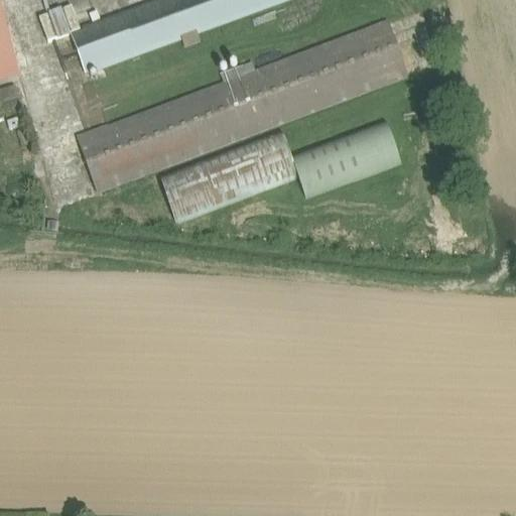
[(199,31),(286,0),(175,0),(72,38),(86,75),(181,38),(185,50),(203,43),(199,31)]
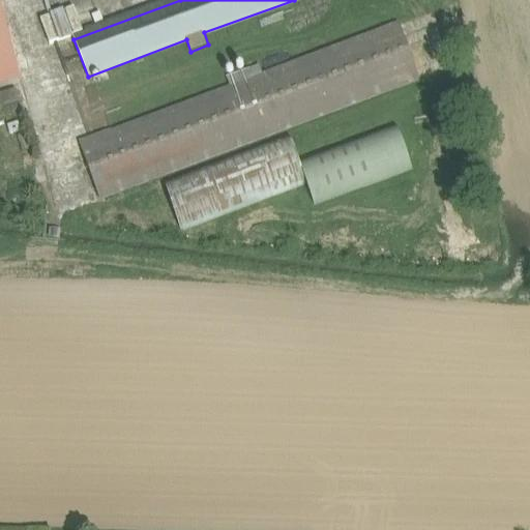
[(0,88),(21,83),(0,6),(0,88)]
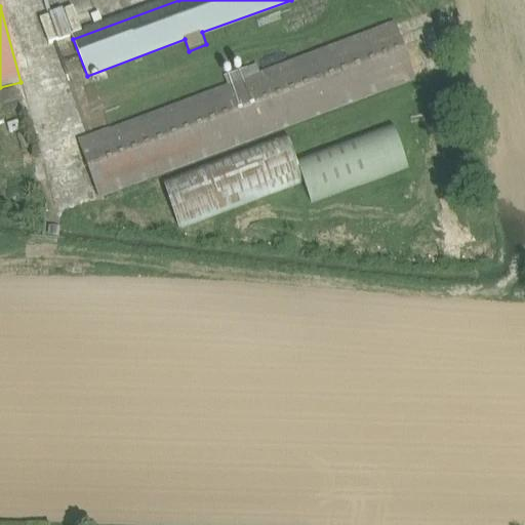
[(41,21),(50,44),(83,32),(74,8),(41,21)]
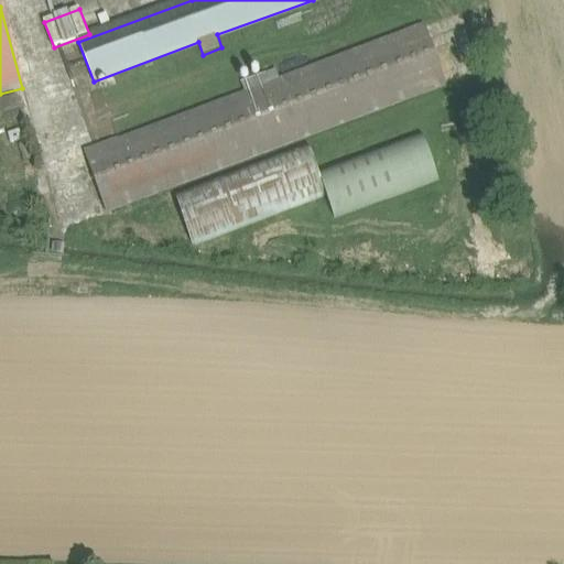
[(426,29),(281,82),(277,71),(241,84),(246,95),(86,154),(107,213),(447,87),(426,29)]
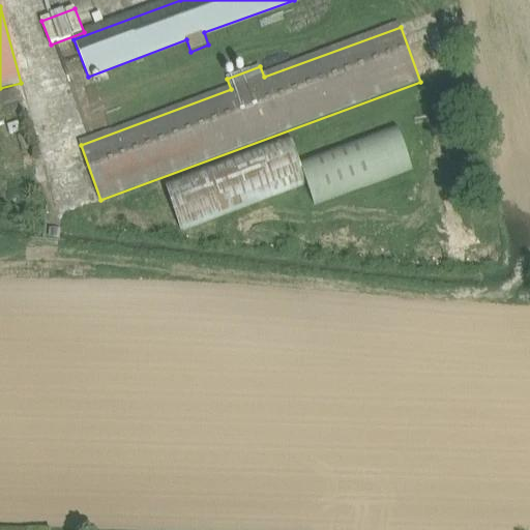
[(0,95),(0,109),(21,104),(18,91),(0,95)]
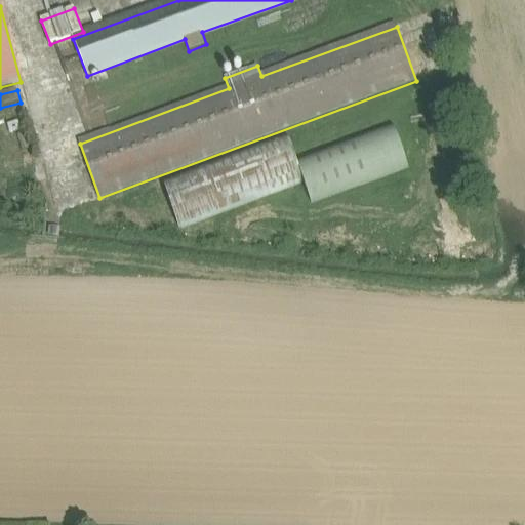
[(179,227),(303,180),(311,201),(408,165),(393,124),(295,160),(286,136),(163,182),(179,227)]
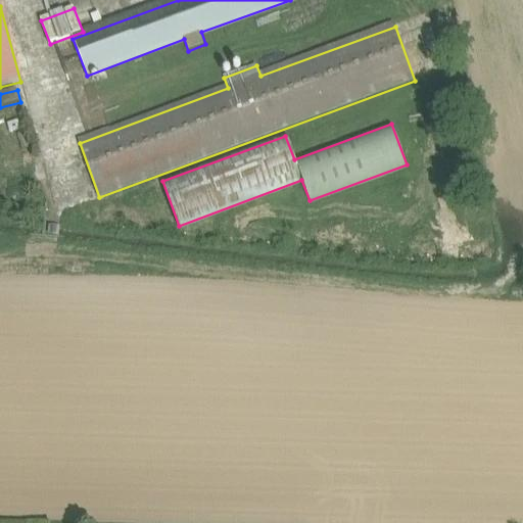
[(47,235),(58,237),(60,227),(49,225),(47,235)]
